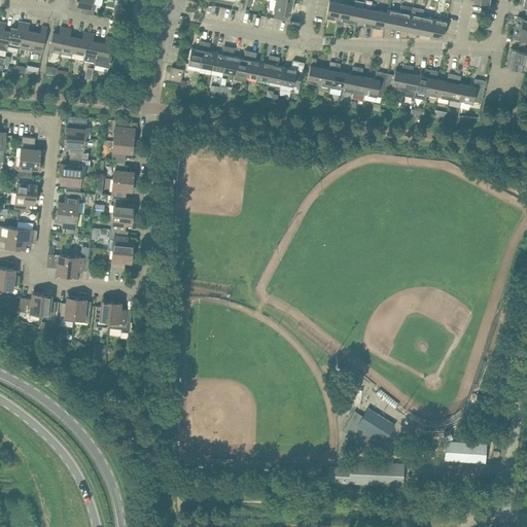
[(92,7),(93,0),(75,0),(75,5),(81,6),(80,12),(93,14),(94,8),(92,7)]
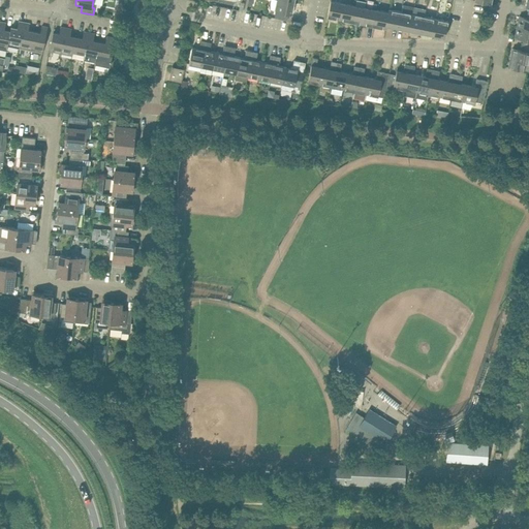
[(291,14),(294,2),(282,0),(277,0),(278,1),(276,11),(288,14),(291,14)]
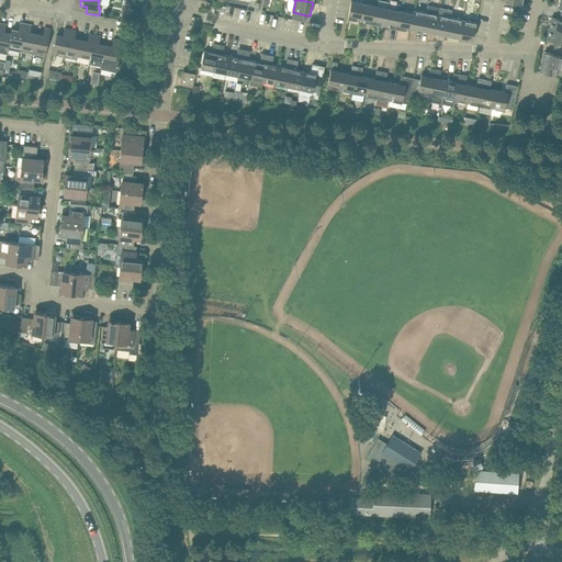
[(360,21),(363,3),(351,0),(347,18),(360,21)]
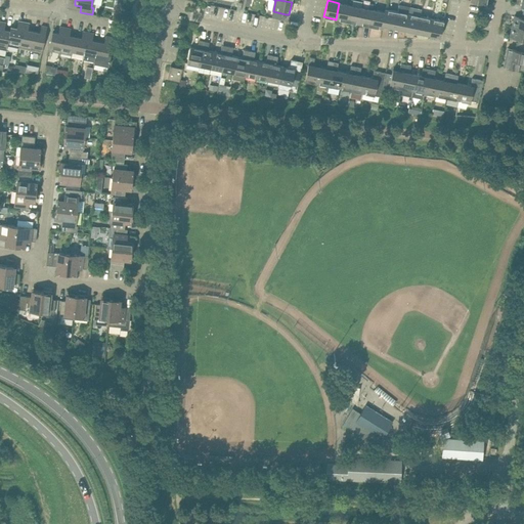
[(347,22),(350,5),(339,3),(336,19),(347,22)]
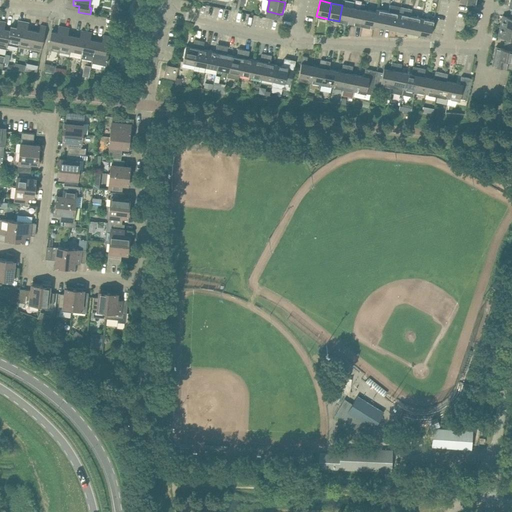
[(351,23),(354,7),(342,5),(339,21),(351,23)]
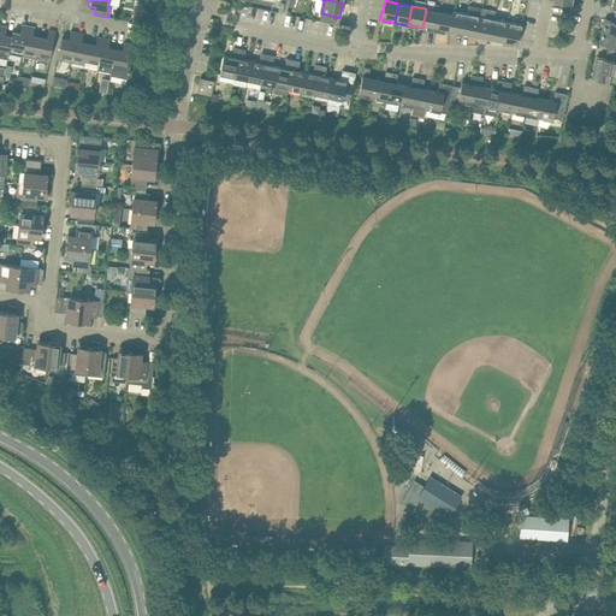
[(436,30),(439,12),(426,9),(422,28),(436,30)]
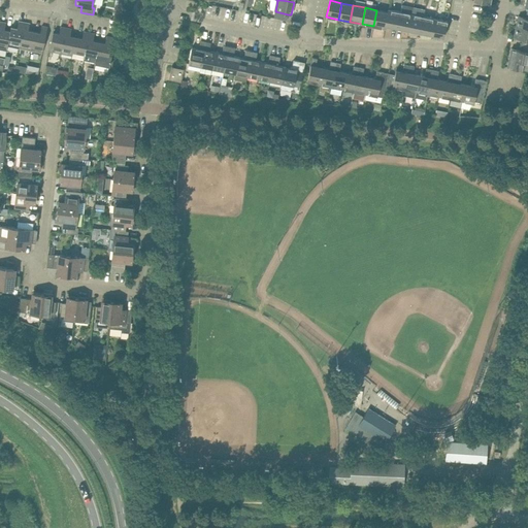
[(397,28),(400,11),(388,9),(388,12),(386,26),(397,28)]
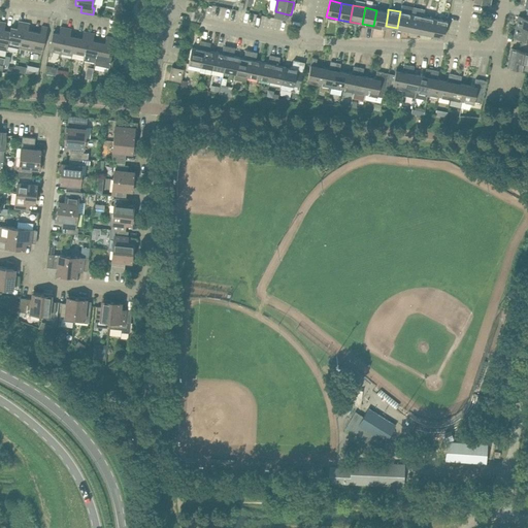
[(388,12),(376,10),(373,26),(385,29),(386,26),(388,12)]
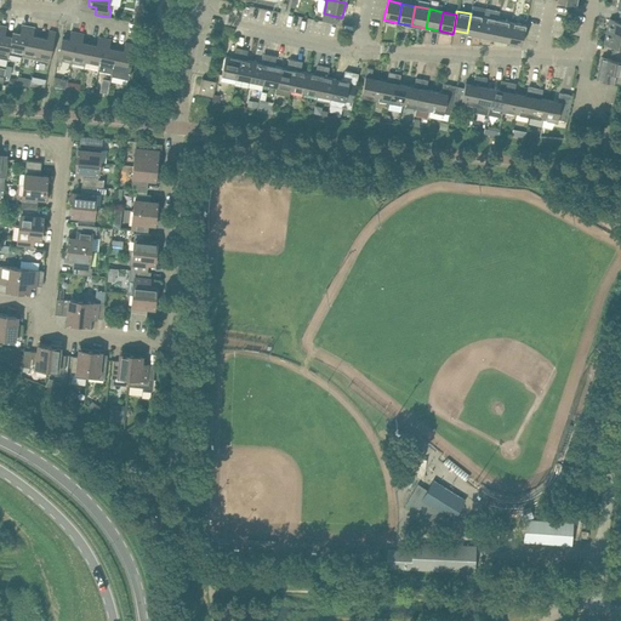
[(324,13),(322,21),(337,24),(339,17),(324,13)]
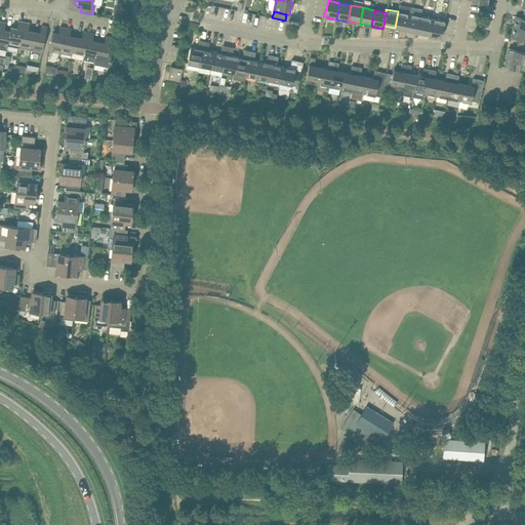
[(406,30),(409,13),(398,11),(395,28),(406,30)]
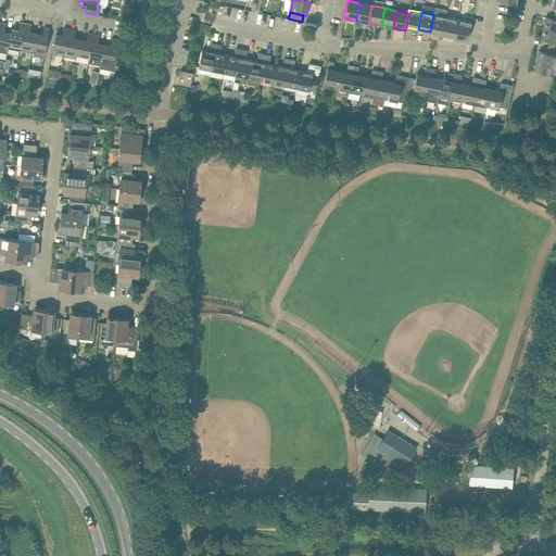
[(555,12),(555,13),(554,19),(545,16),(543,28),(555,30),(555,12)]
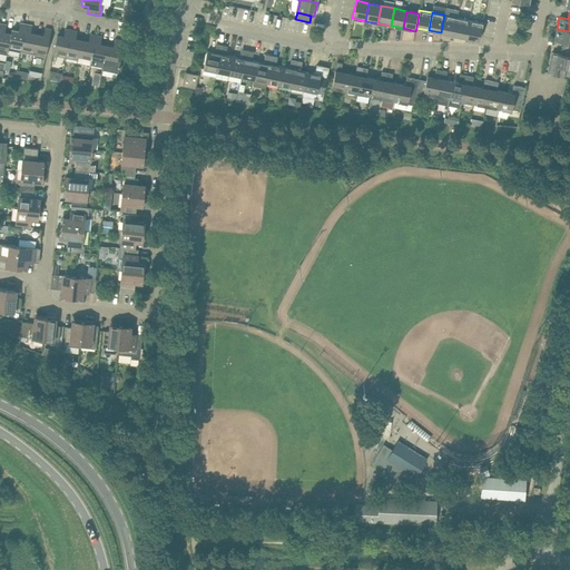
[(453,35),(457,18),(444,15),(441,32),(453,35)]
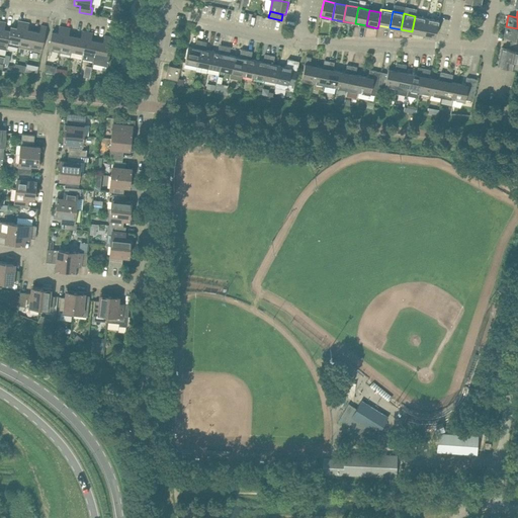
[(423,34),(427,18),(415,16),(412,31),(423,34)]
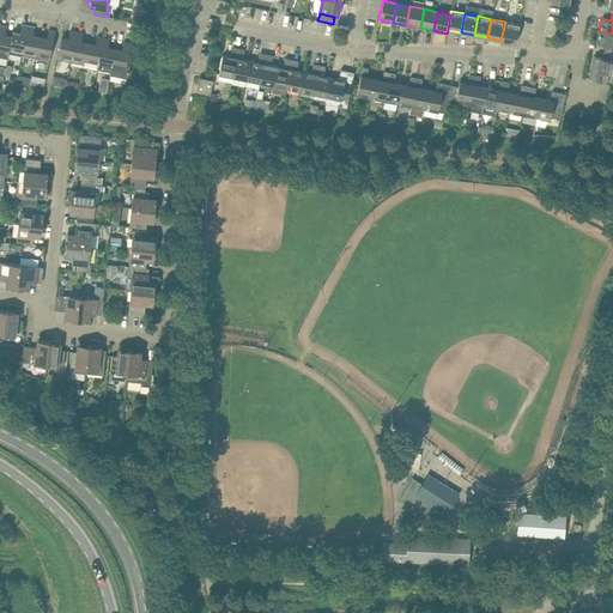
[(515,43),(519,24),(505,22),(501,41),(515,43)]
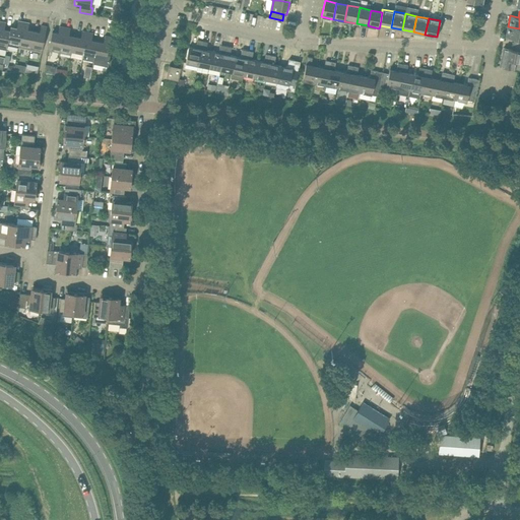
[(18,47),(23,21),(18,20),(17,27),(12,26),(11,30),(10,30),(7,45),(18,47)]
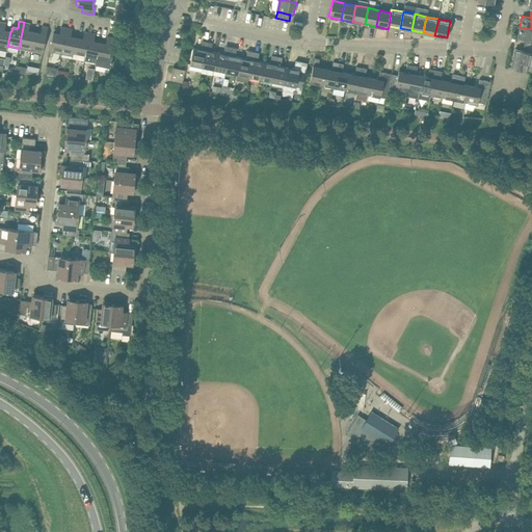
[(7,46),(10,31),(4,30),(6,23),(0,22),(0,49),(6,51),(7,46)]
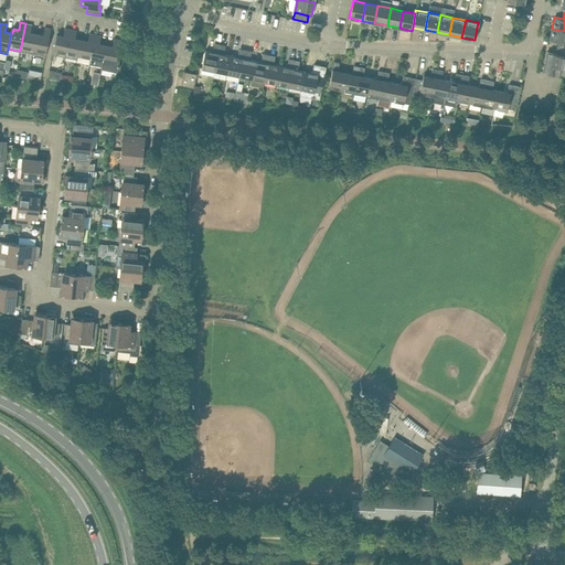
[(32,54),(36,34),(30,32),(32,25),(25,23),(20,51),(32,54)]
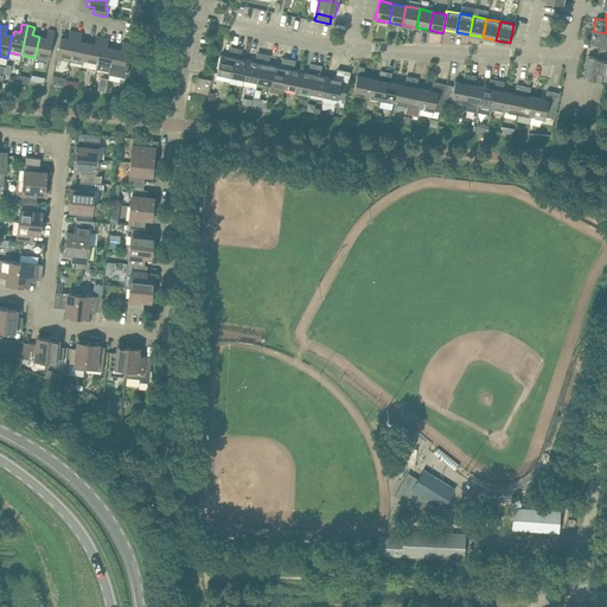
[(49,61),(52,43),(55,31),(48,30),(46,38),(39,37),(34,58),(49,61)]
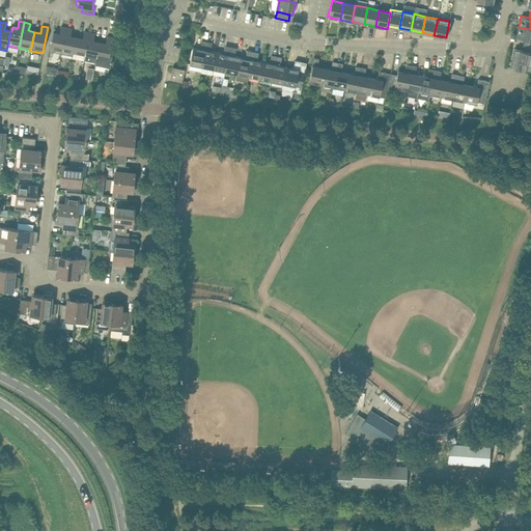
[(61,53),(66,28),(61,27),(59,34),(53,32),(49,51),(61,53)]
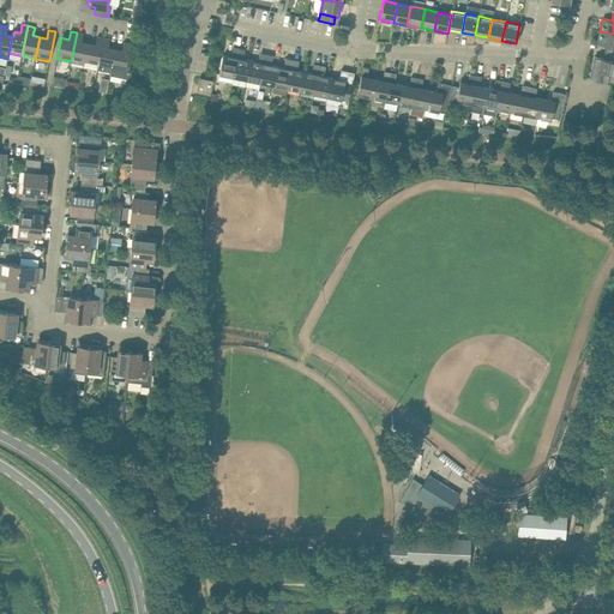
[(613,34),(600,31),(597,43),(609,47),(608,53),(613,53),(613,34)]
